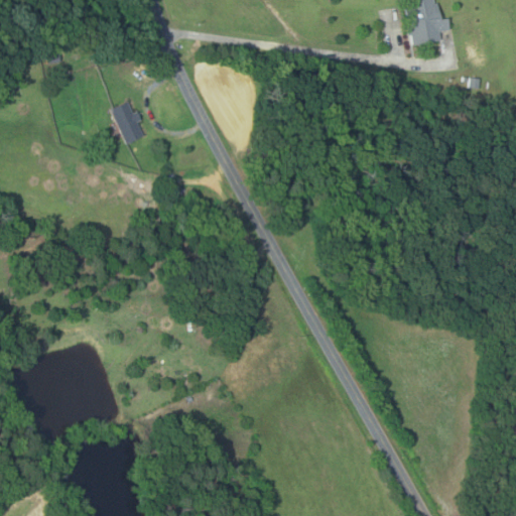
[(408,45),(406,35),(404,36),(402,27),(404,26),(401,9),(407,8),(405,0),(429,0),(430,3),(433,3),(436,20),(444,19),(446,30),(436,31),(437,40),(408,45)]
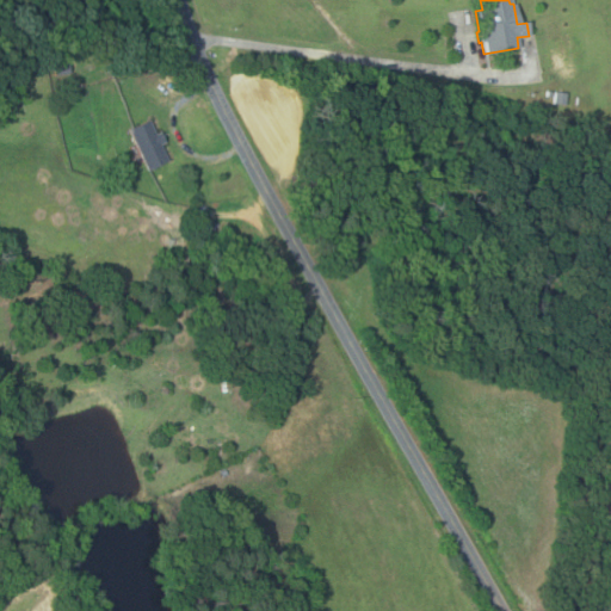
[(72,74),(57,76),(56,66),(71,63),(72,74)]
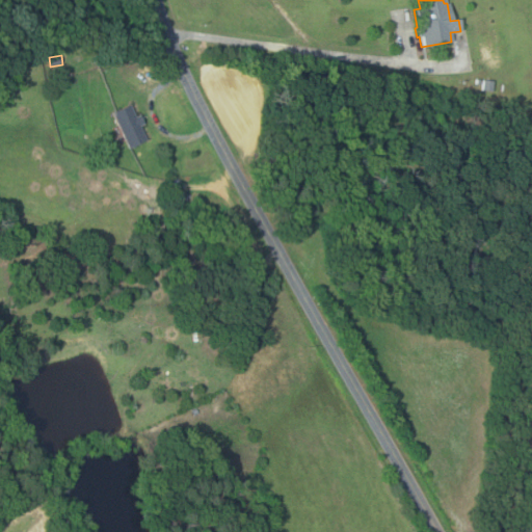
[(491,81),(490,91),(479,90),(481,80),(491,81)]
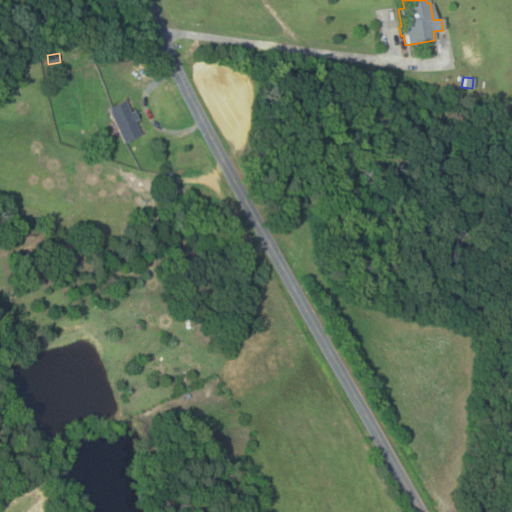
[(126,143),(109,109),(127,100),(133,112),(137,110),(141,119),(137,121),(143,135),(126,143)]
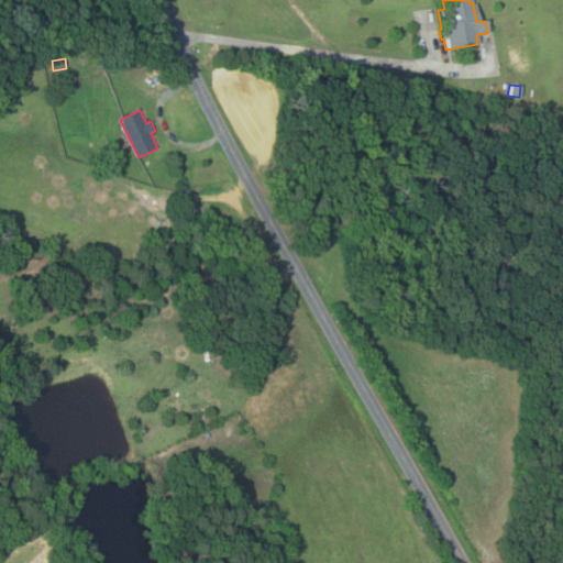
[(7,315),(18,340),(25,337),(14,311),(7,315)]
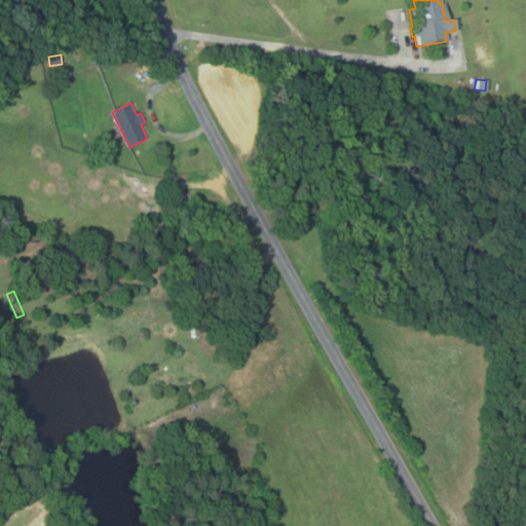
All buildings are outlined.
